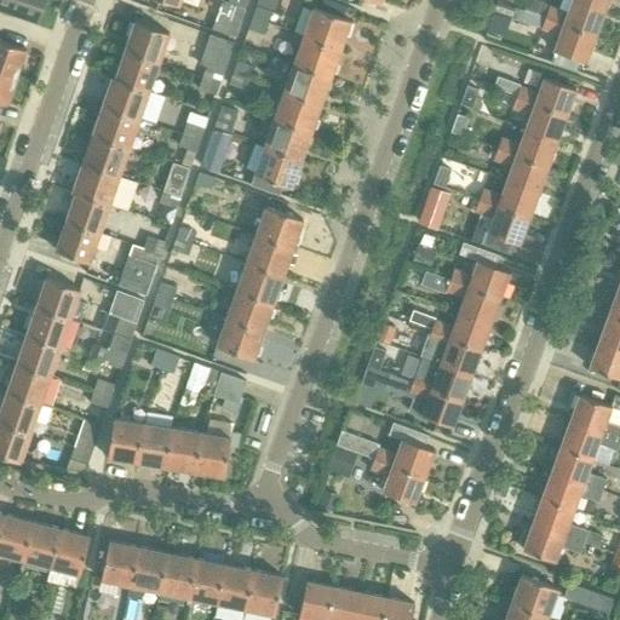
[(0,0),(0,7),(36,21),(42,0),(0,0)]
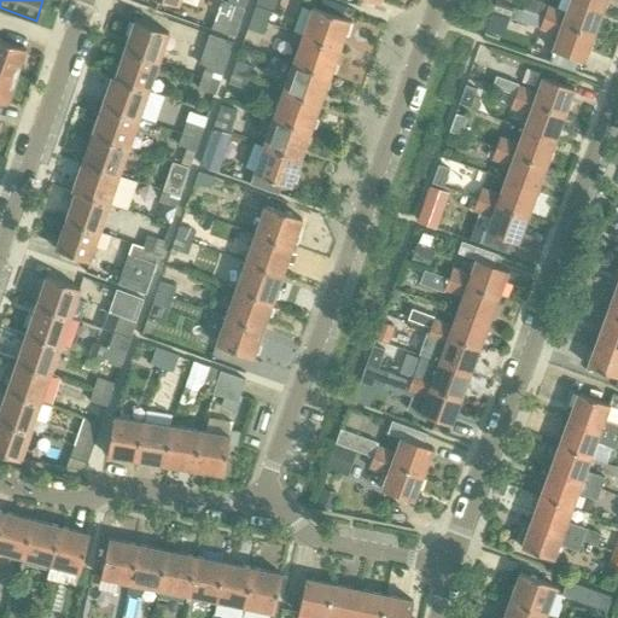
[(246,0),(227,0),(227,3),(221,0),(220,0),(210,29),(234,38),(246,0)]
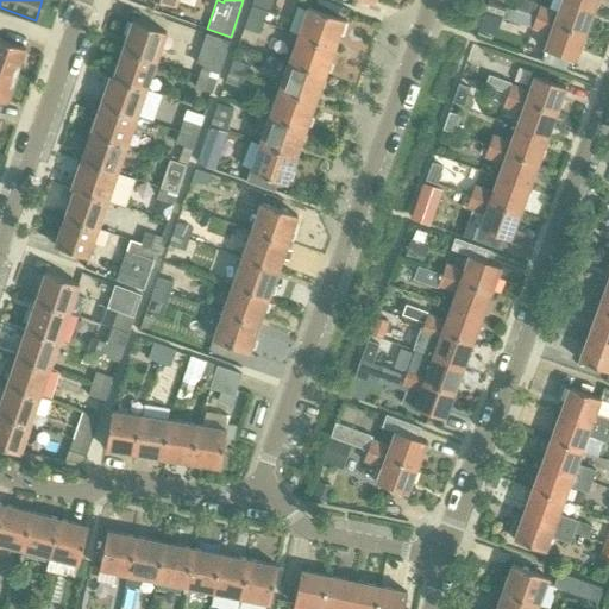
[(539,6),(535,17),(584,35),(592,10),(565,0),(560,0),(557,12),(539,6)]
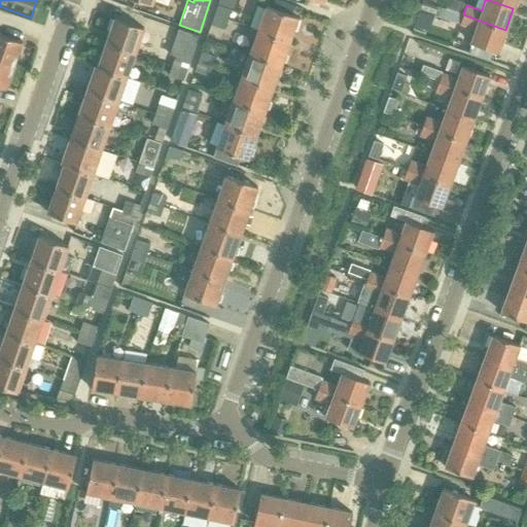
[(489,0),(513,8),(516,0),(489,0)]
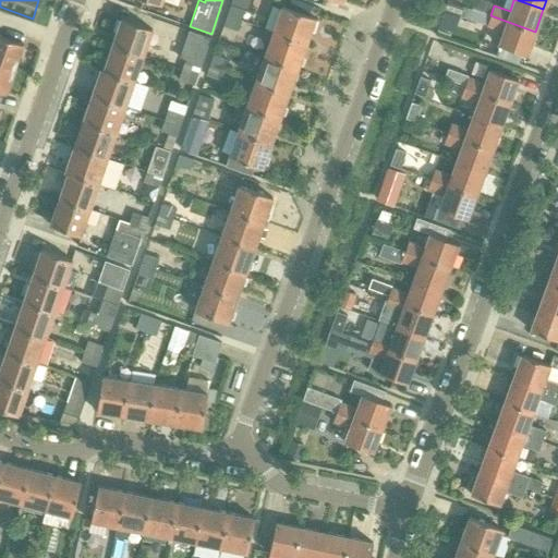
[(230,5),(227,15),(241,21),(244,10),(230,5)]
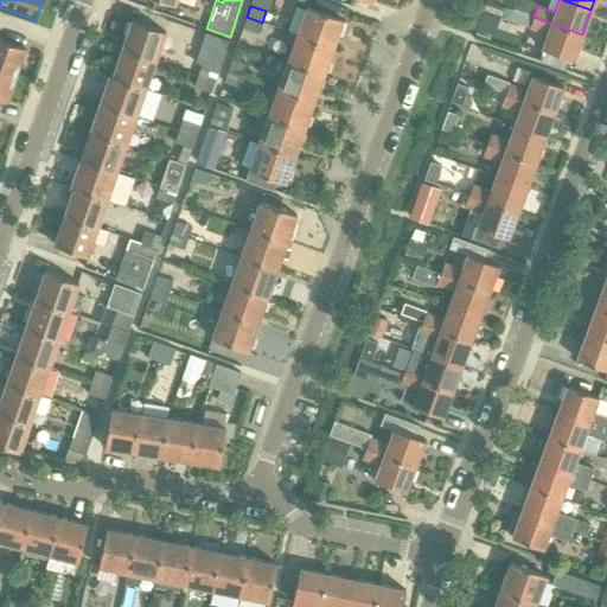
[(306,7),(296,36),(332,49),(334,39),(336,39),(343,20),(306,7)]
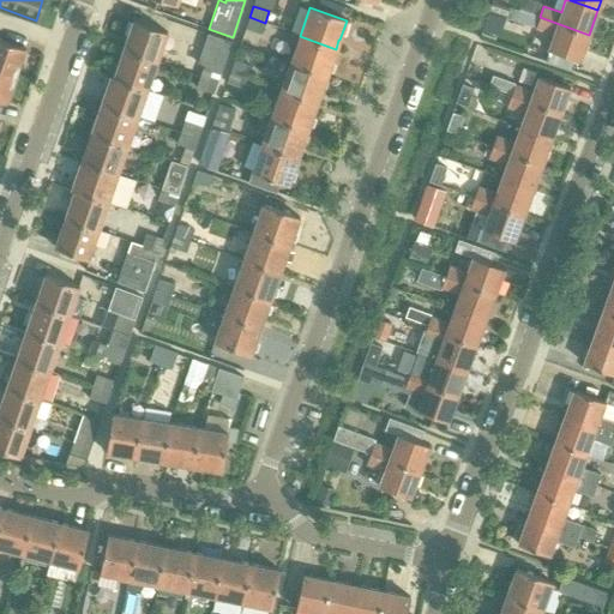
[(589,35),(540,17),(521,10),(517,20),(535,28),(553,34),(548,49),(579,61),(589,35)]
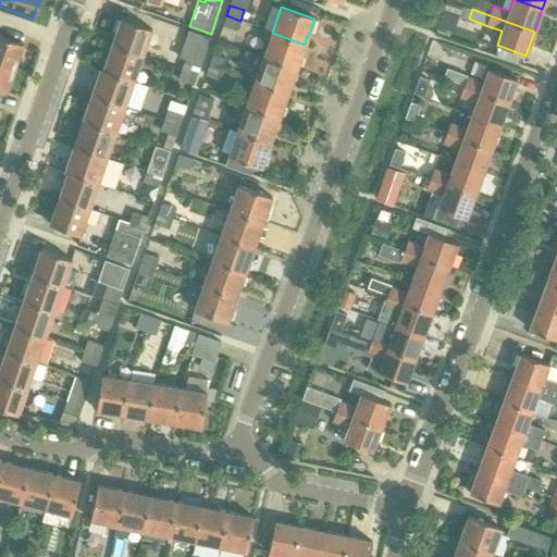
[(240,21),(226,15),(222,26),(237,32),(240,21)]
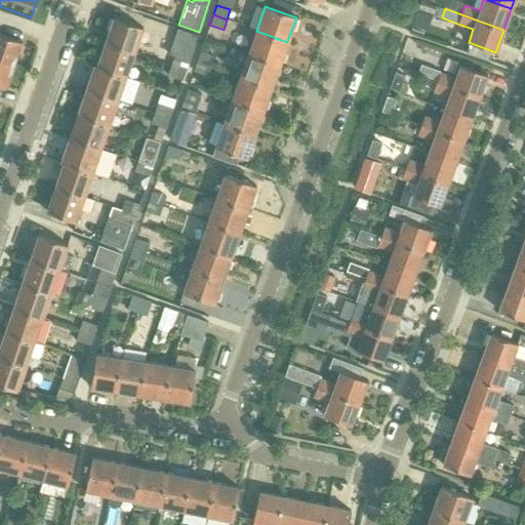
[(114,17),(105,42),(134,52),(143,28),(114,17)]
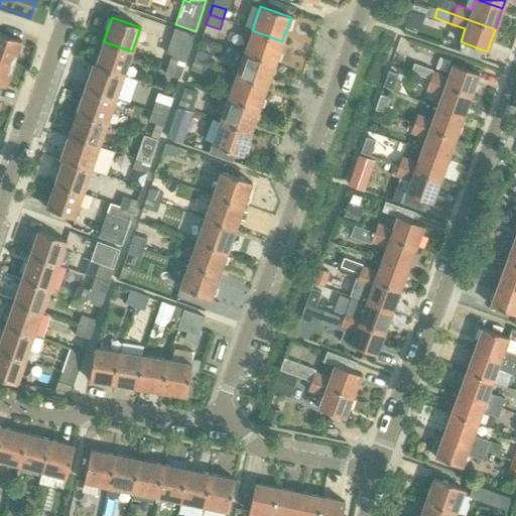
[(171,55),(168,65),(181,69),(194,35),(174,28),(166,53),(171,55)]
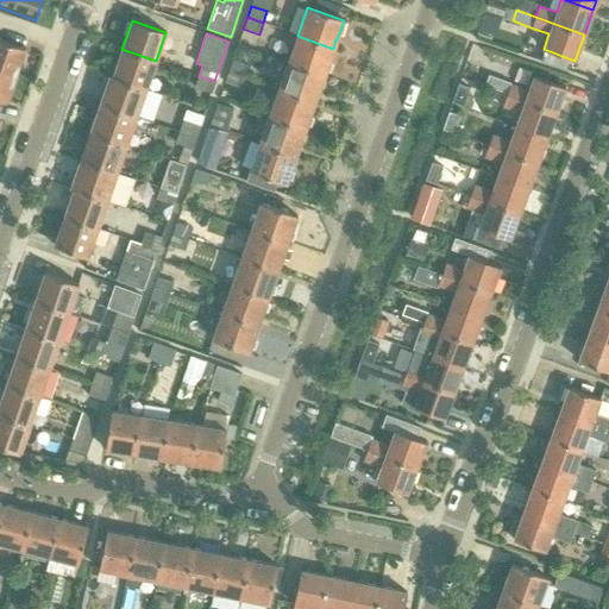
[(297,36),(288,63),(324,76),(331,57),(330,57),(333,49),(297,36)]
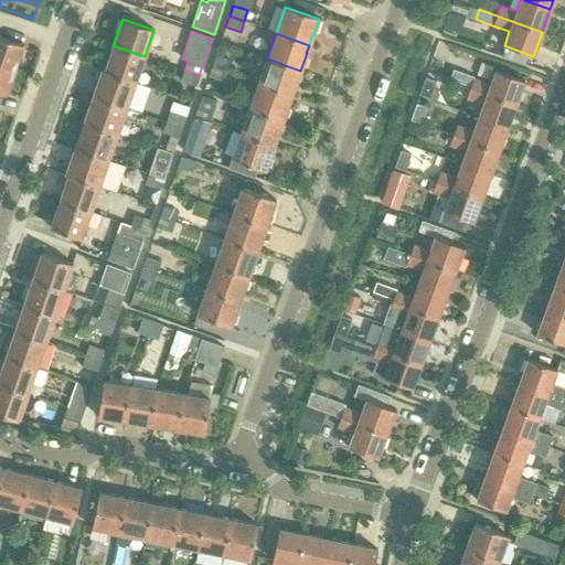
[(0,65),(14,71),(23,45),(0,36),(0,65)]
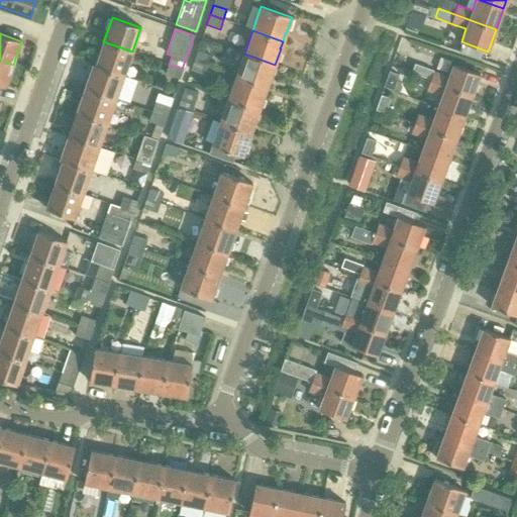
[(103,41),(95,65),(124,75),(132,52),(103,41)]
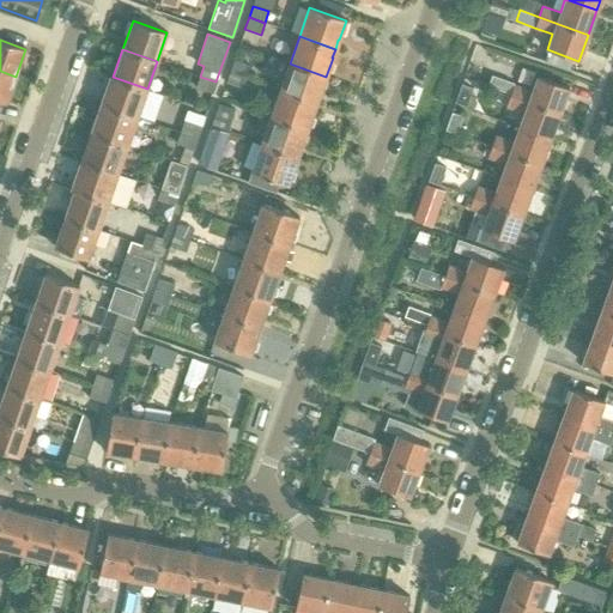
[(234,60),(230,72),(246,78),(250,66),(234,60)]
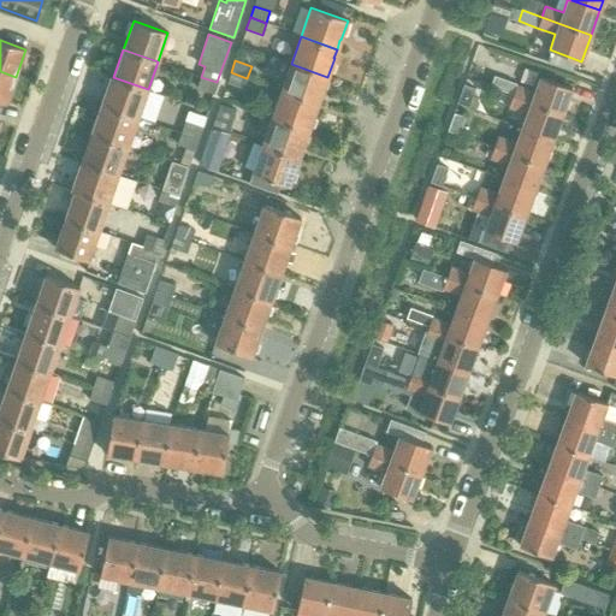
[(291,64),(280,90),(317,104),(320,94),(321,95),(327,77),(291,64)]
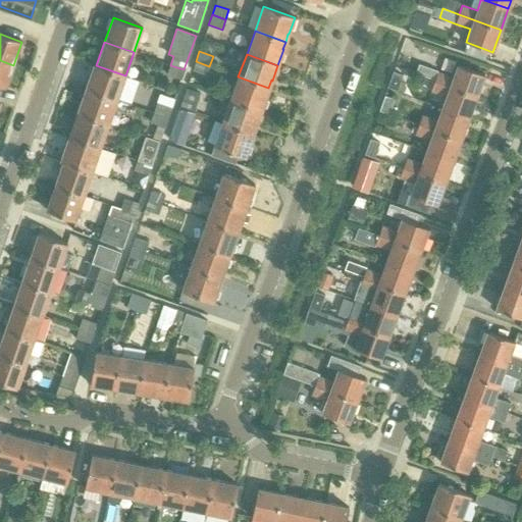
[(13,65),(0,60),(0,86),(5,89),(13,65)]
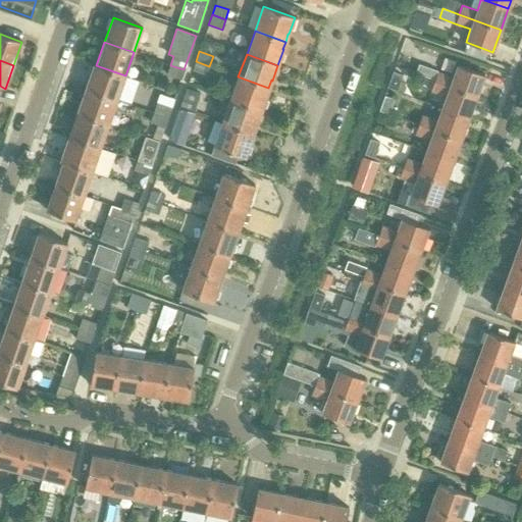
[(209,66),(196,61),(193,71),(206,75),(209,66)]
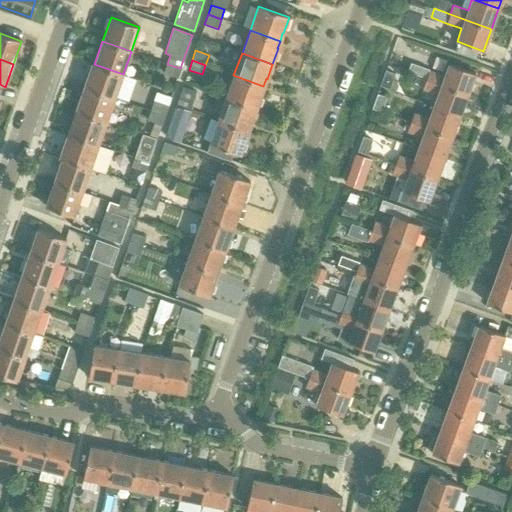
[(92,63),(84,86),(115,97),(123,74),(94,64),(92,63)]
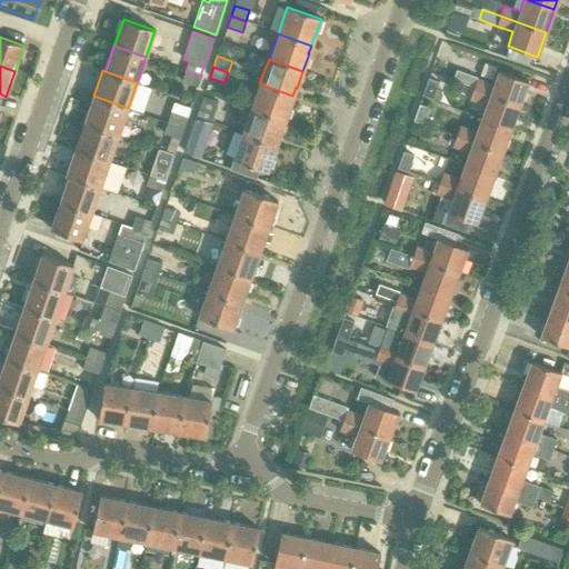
[(452,80),(473,88),(519,105),(528,81),(498,71),(493,85),(477,79),(477,77),(456,70),(452,80)]
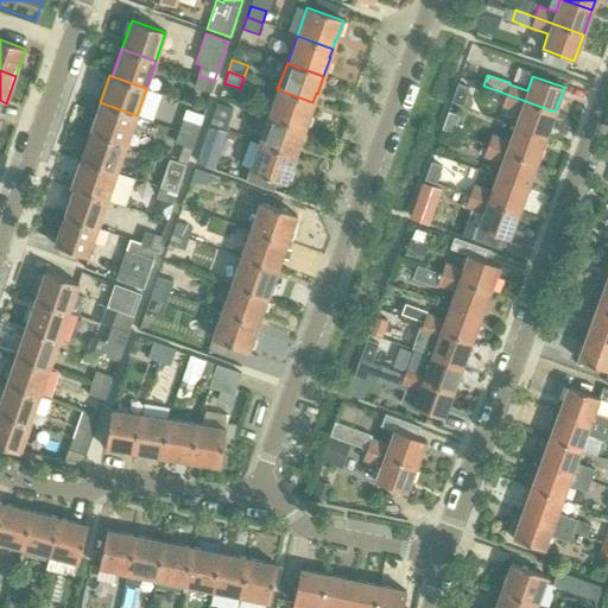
[(214,81),(198,76),(195,87),(210,93),(214,81)]
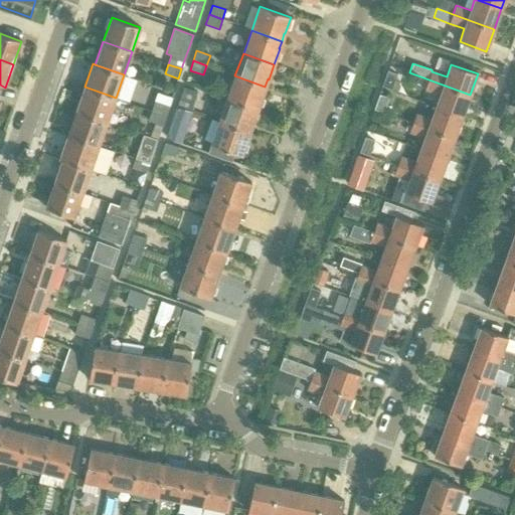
[(397,74),(387,70),(382,87),(391,90),(397,74)]
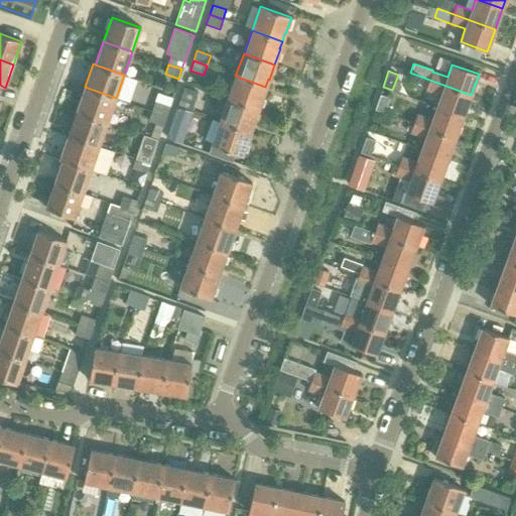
[(265,87),(235,76),(227,99),(258,110),(263,95),(265,87)]
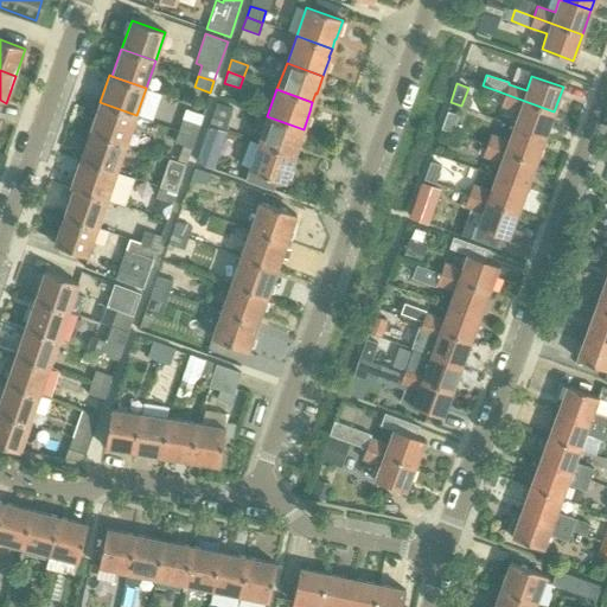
[(518,112),(513,126),(544,138),(554,112),(505,94),(500,106),(518,112)]
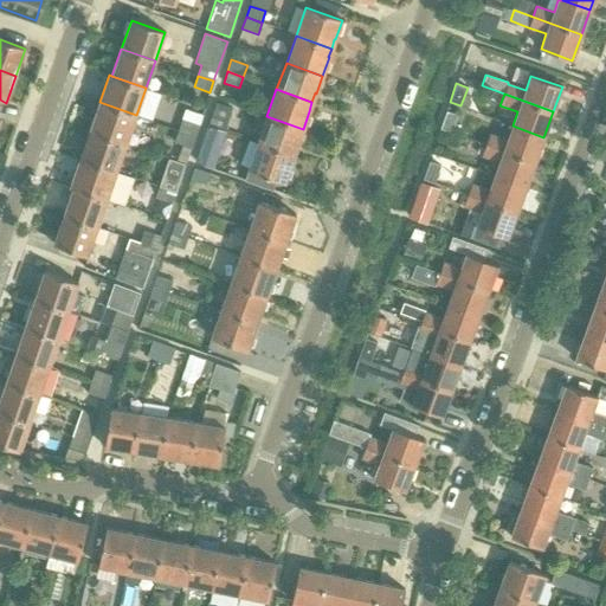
[(100,102),(90,130),(126,143),(136,115),(100,102)]
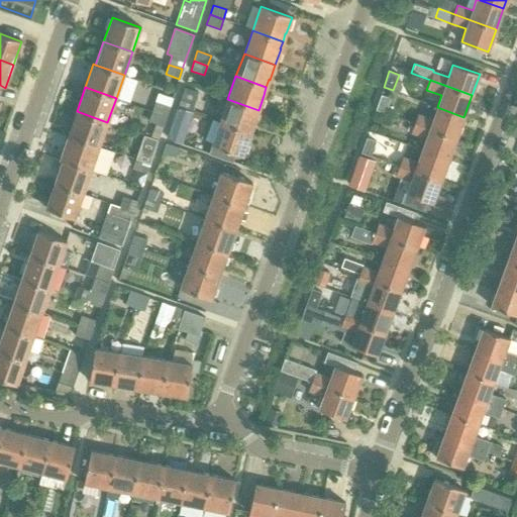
[(185,88),(178,106),(192,111),(198,93),(185,88)]
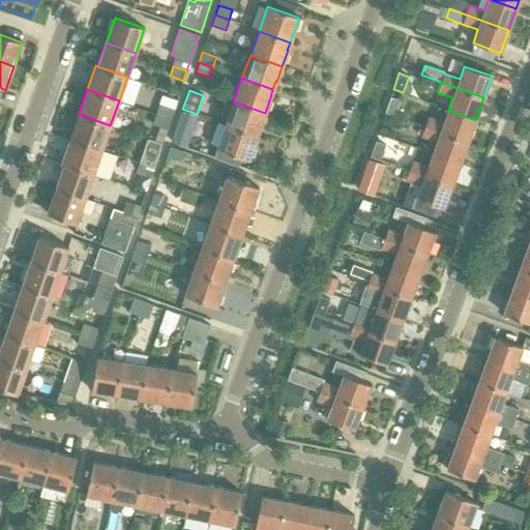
[(390,97),(385,113),(394,116),(400,100),(390,97)]
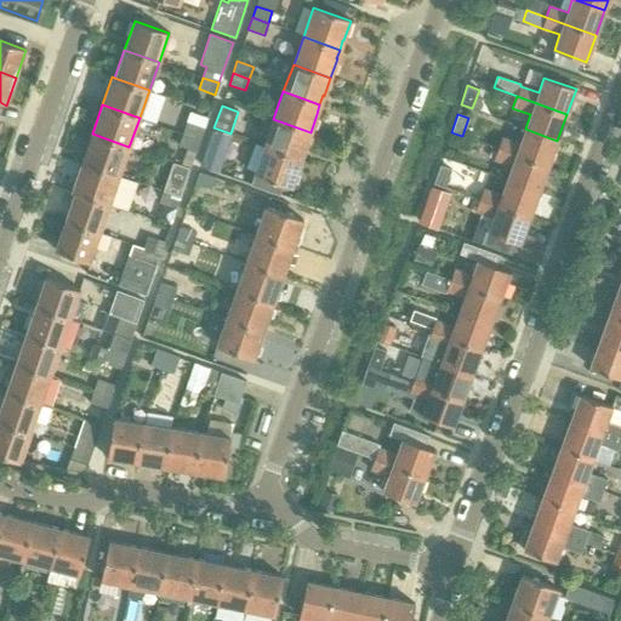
[(273,119),(263,147),(300,160),(303,151),(305,151),(311,132),(273,119)]
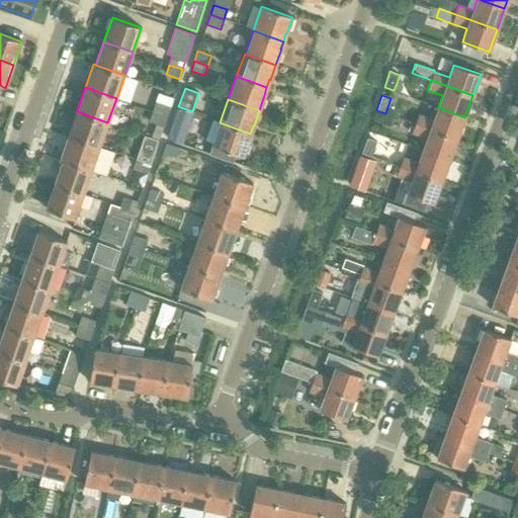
[(156,102),(152,111),(166,116),(170,107),(156,102)]
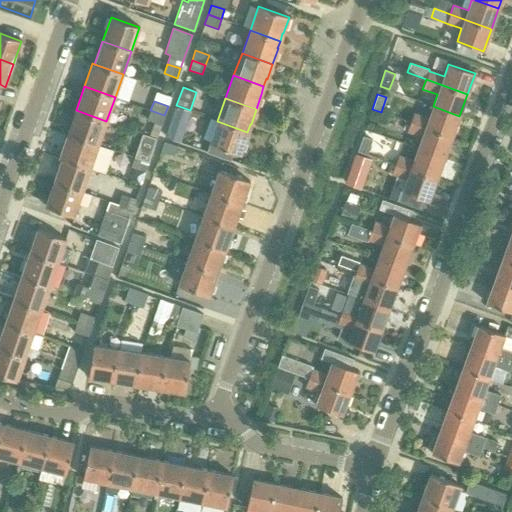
[(190,110),(176,105),(166,136),(179,141),(190,110)]
